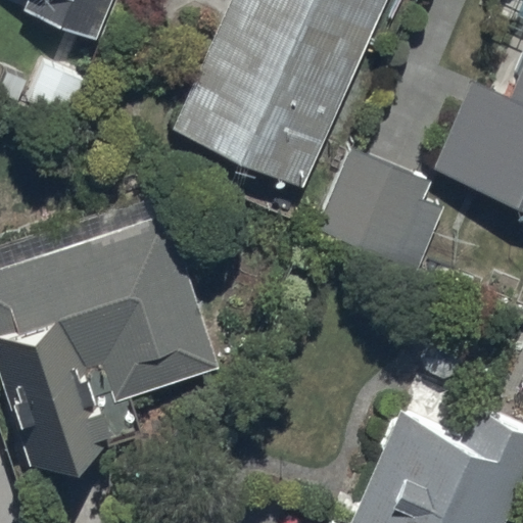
[(29,0),(25,11),(97,41),(113,0),(29,0)]
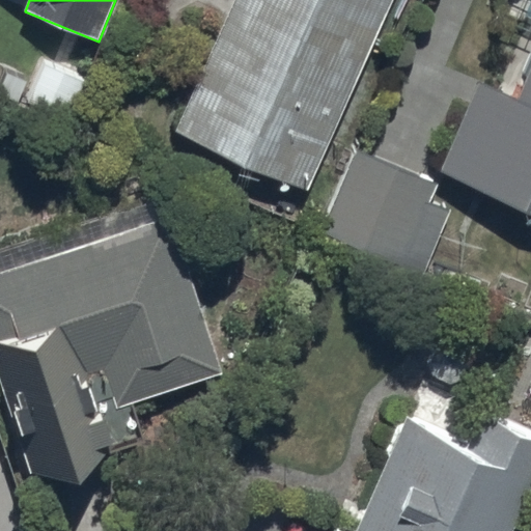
[(234,0),(176,132),(308,191),(393,0),(234,0)]
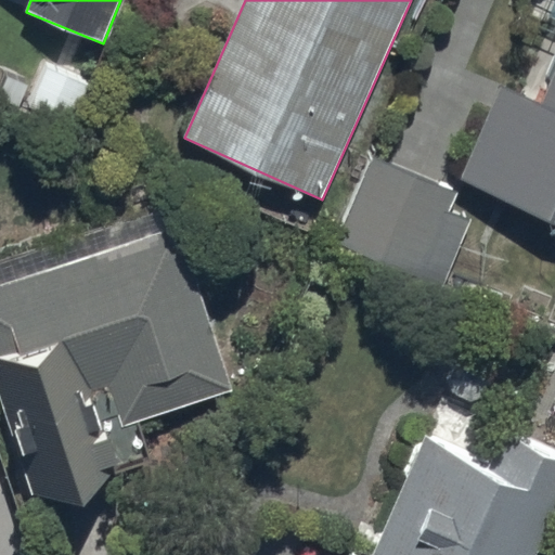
[(92,82),(48,64),(28,106),(73,126),(92,82)]
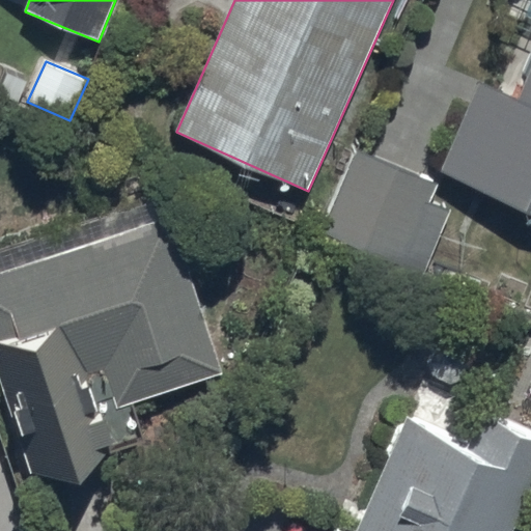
[(440,173),(530,212),(530,67),(518,100),(478,83),(440,173)]
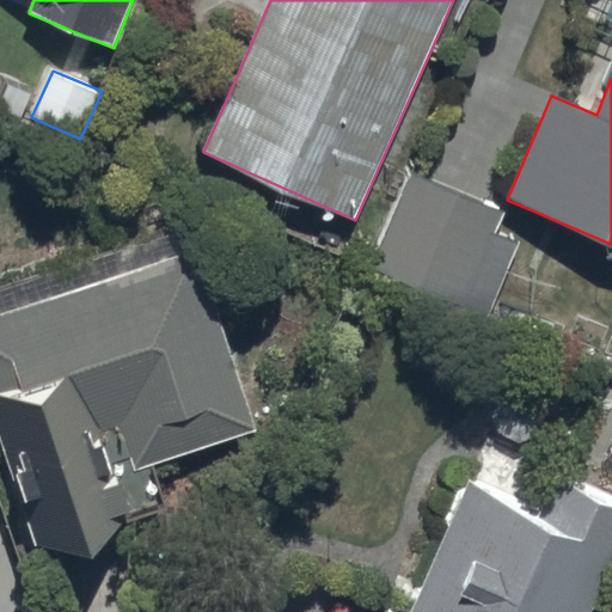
[(506,213),(414,175),(374,268),(490,317),(520,244),(497,234),(506,213)]
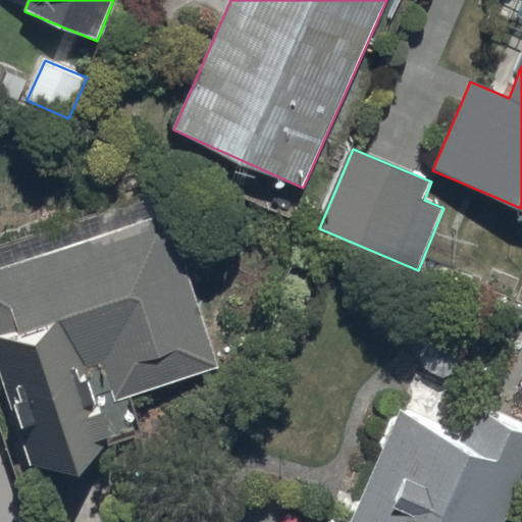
[(115,403),(218,368),(167,215),(0,270),(0,372),(31,466),(109,440),(87,370),(103,364),(115,403)]
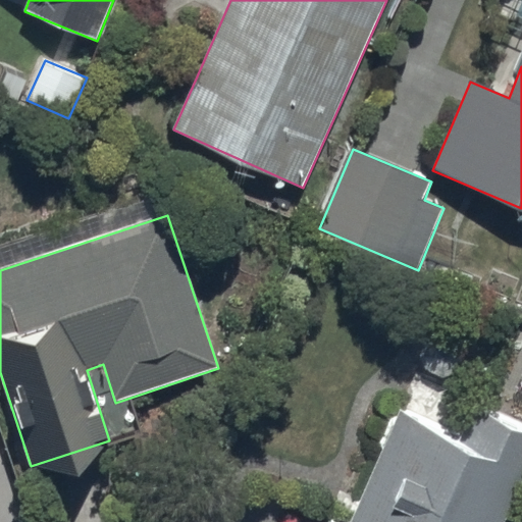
[(354,521),(506,521),(521,486),(521,427),(475,408),(462,439),(403,413),(354,521)]
